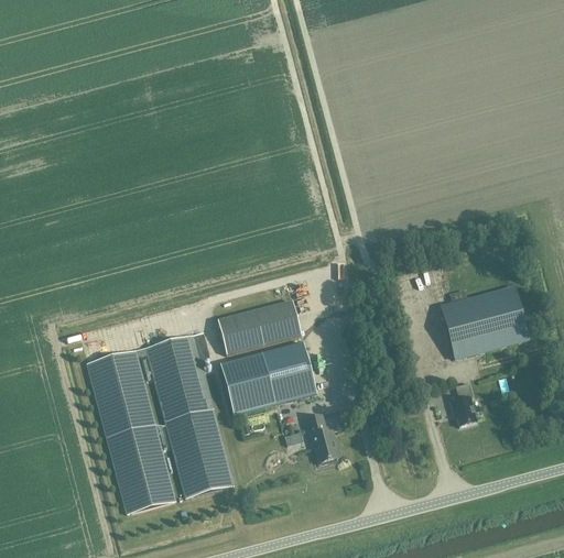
[(455,358),(528,338),(513,286),(441,305),(455,358)]
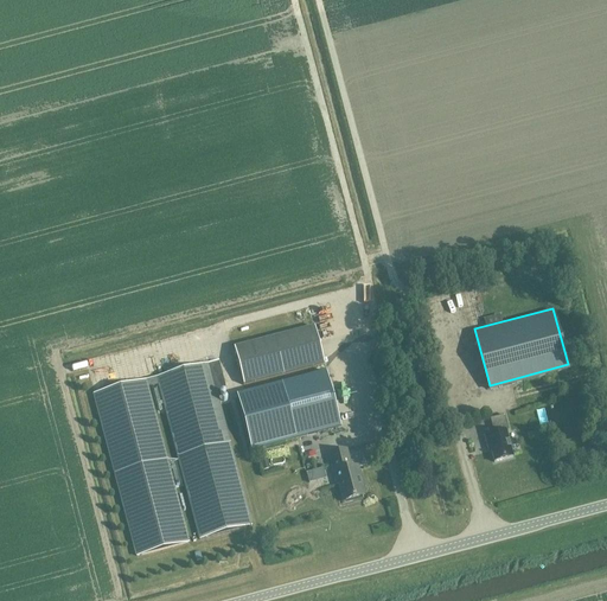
[(314,323),(234,344),(243,381),(324,359),(314,323)]
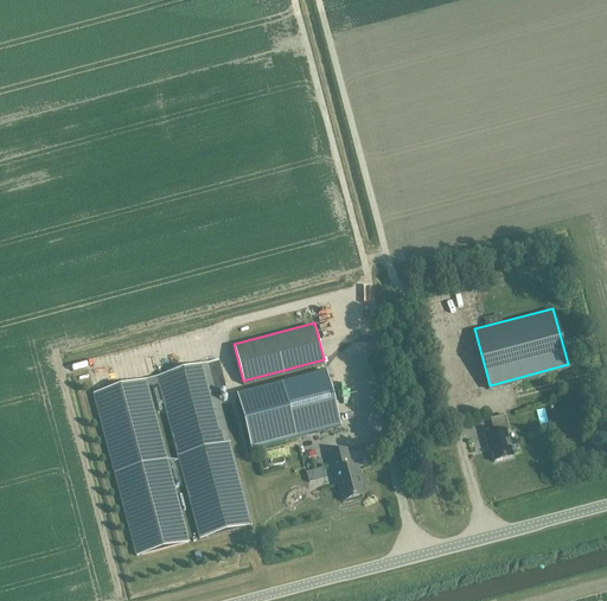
[(218,357),(209,359),(157,372),(145,376),(119,383),(104,387),(94,389),(136,551),(187,537),(147,382),(158,379),(199,535),(251,520),(217,391),(221,390),(219,387),(227,384),(218,357)]
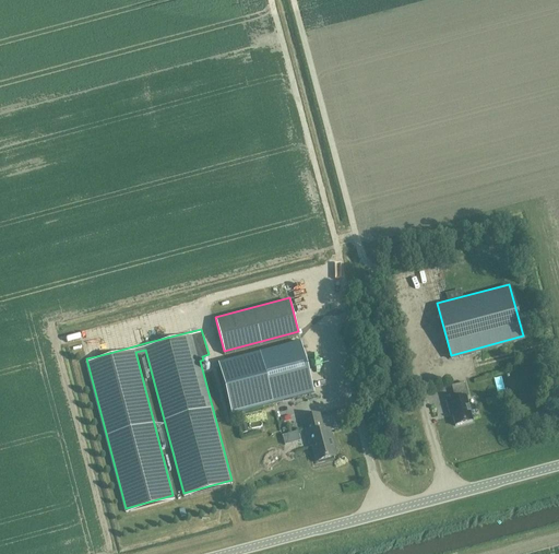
[(313,389),(300,340),(218,361),(232,410),(313,389)]
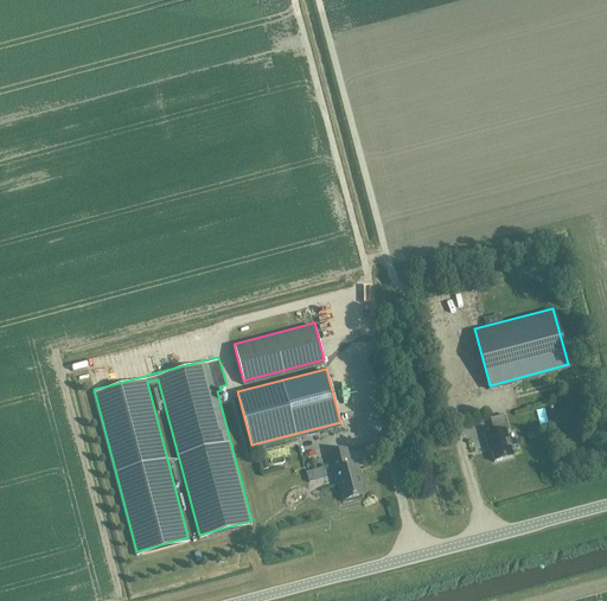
[(505,410),(490,414),(493,429),(485,432),(487,441),(490,440),(494,458),(512,453),(506,427),(509,426),(505,410)]
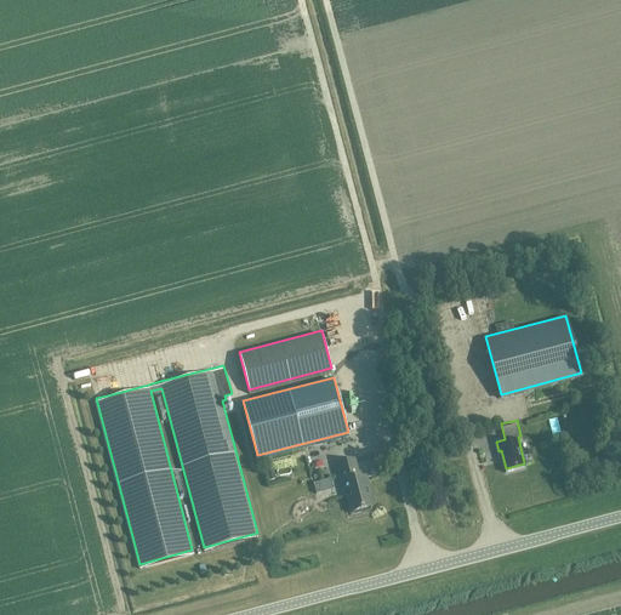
[(371,437),(359,439),(360,449),(372,446),(371,437)]
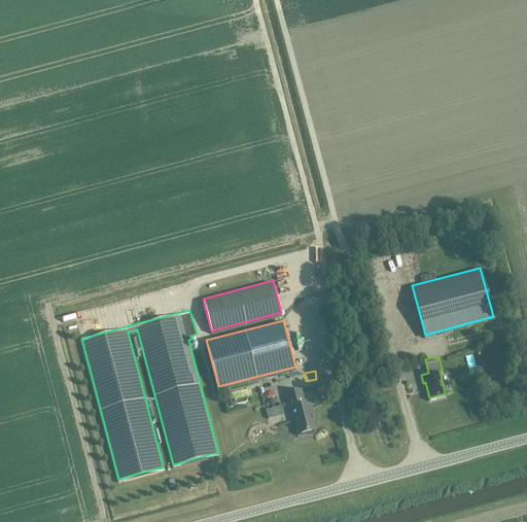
[(313,412),(310,401),(305,403),(301,387),(285,390),(292,416),(293,416),(297,431),(315,426),(312,412),(313,412)]
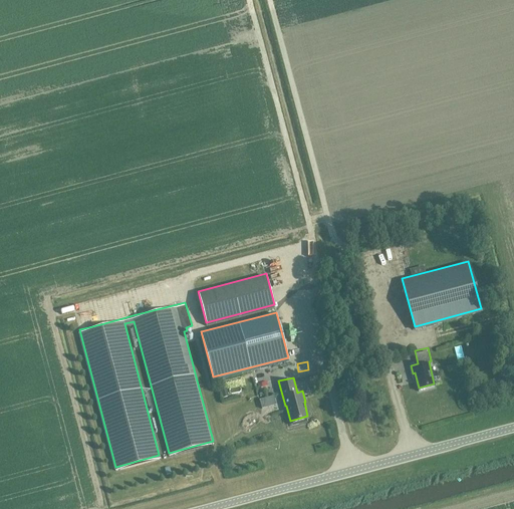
[(226,385),(220,386),(222,394),(228,393),(226,385)]
